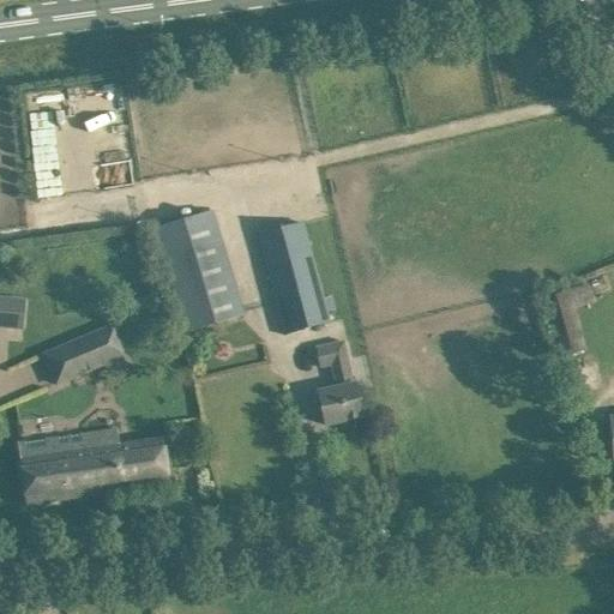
[(156,230),(187,335),(242,318),(211,215),(156,230)]
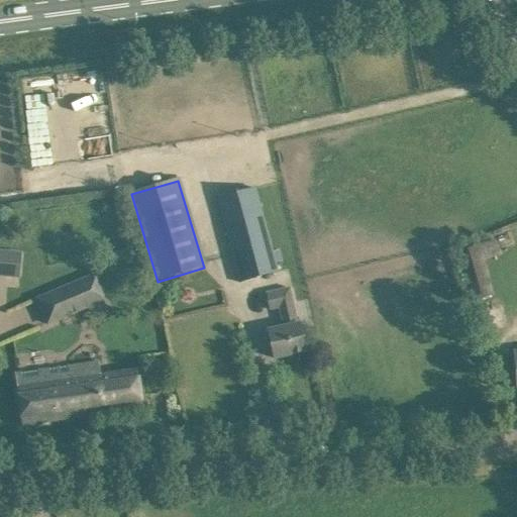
[(217,199),(240,282),(277,272),(274,263),(271,251),(253,189),(217,199)]
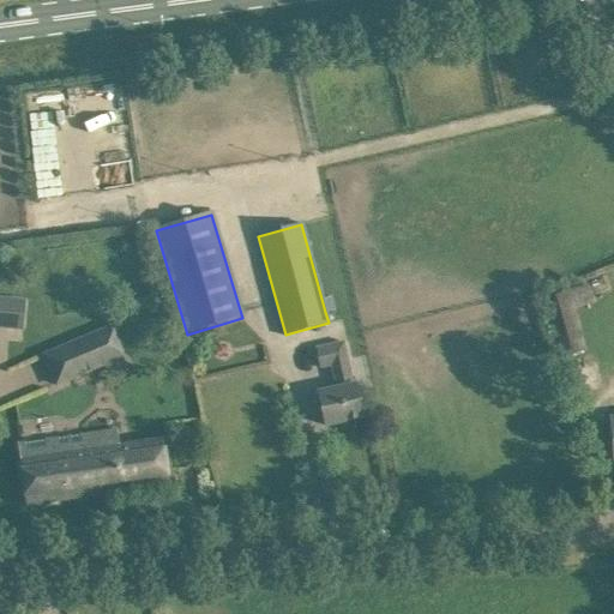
[(150,294),(133,301),(137,311),(155,304),(150,294)]
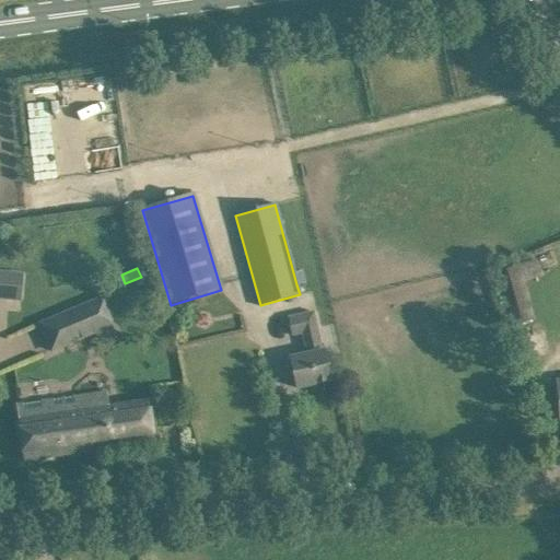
[(301,270),(293,272),(296,284),(304,283),(301,270)]
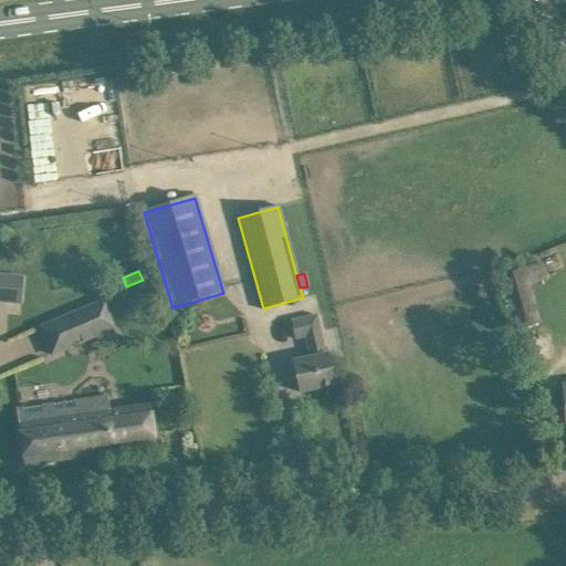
[(2,275),(0,293),(0,302),(20,304),(22,276),(2,275)]
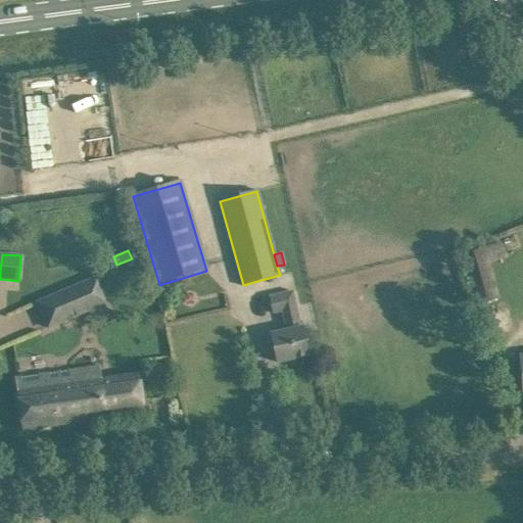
[(36,302),(47,330),(105,305),(93,277),(36,302)]
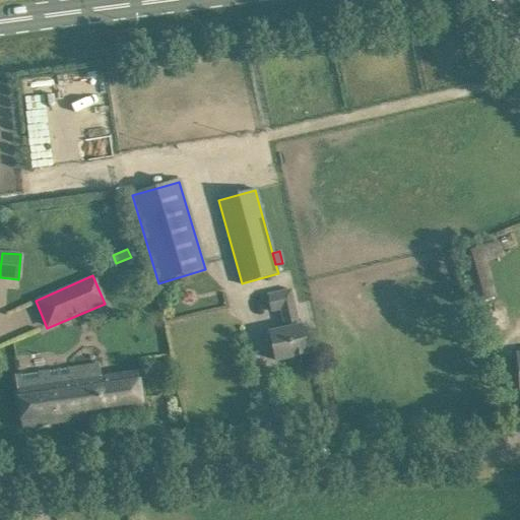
[(269,332),(271,340),(275,360),(306,353),(300,325),(299,325),(290,289),(267,295),(271,311),(280,309),(285,328),(269,332)]
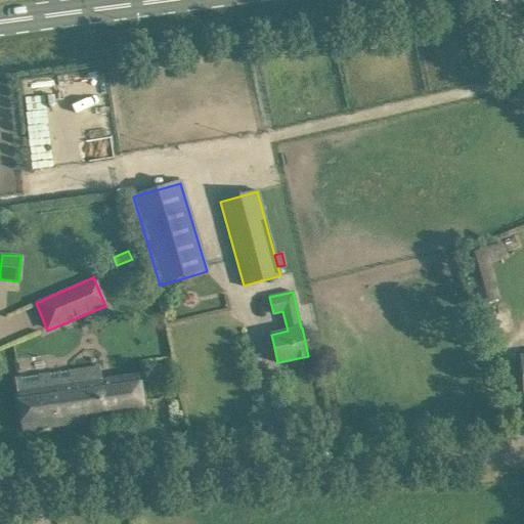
[(15,392),(18,411),(22,432),(143,415),(138,374),(101,379),(99,365),(39,375),(14,378),(16,392),(15,392)]
